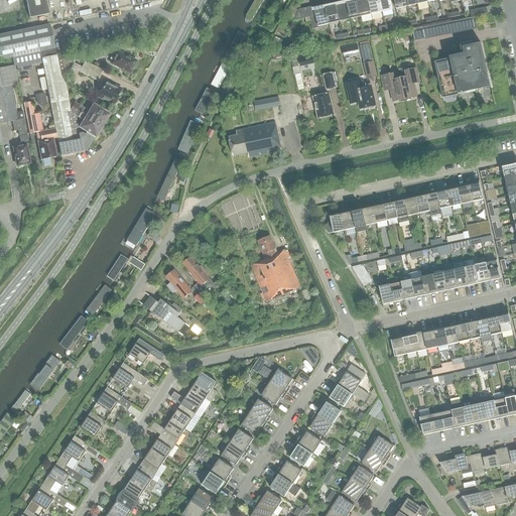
[(25,0),(29,18),(48,14),(45,0),(25,0)]
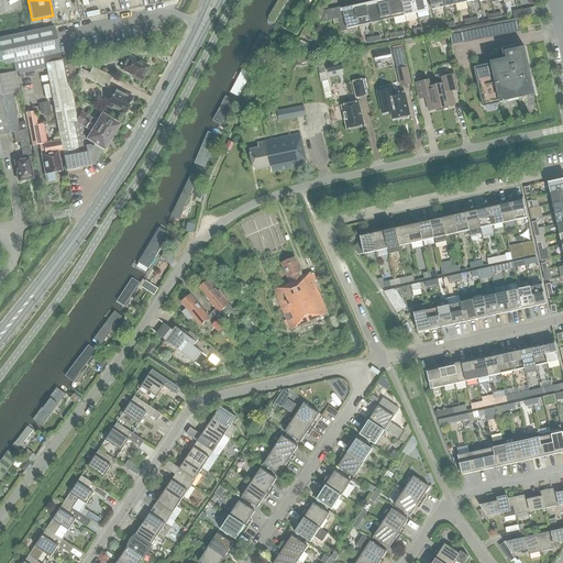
[(277,0),(266,19),(274,23),(288,0),(277,0)]
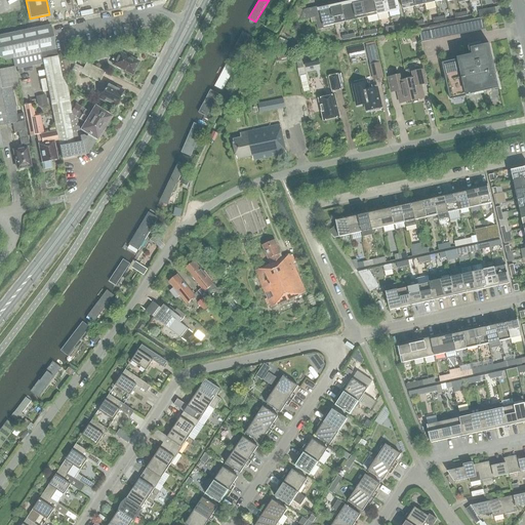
[(366,17),(362,0),(357,0),(352,1),(356,19),(366,17)]
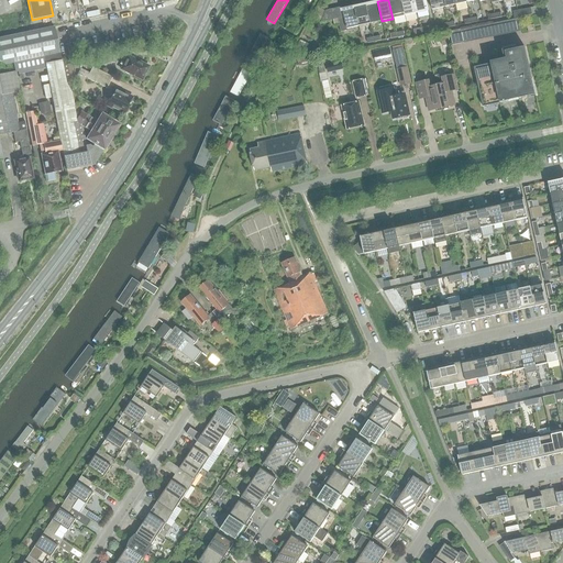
[(405,15),(400,0),(388,0),(393,19),(405,15)]
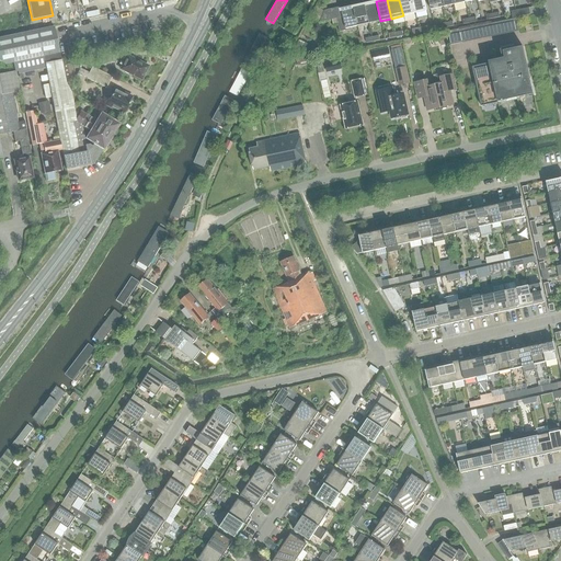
[(414,13),(411,0),(399,0),(403,15),(414,13)]
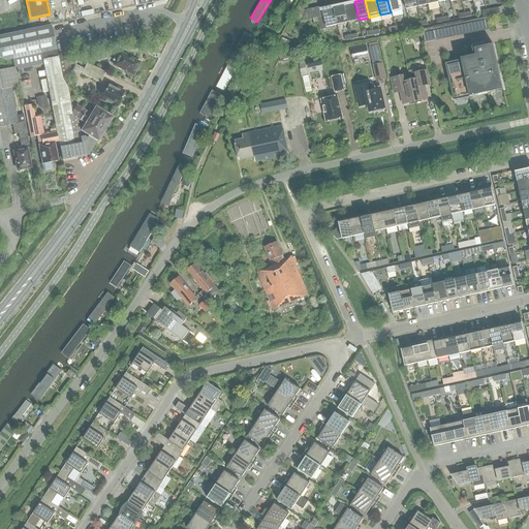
[(387,0),(391,12),(402,10),(399,0),(387,0)]
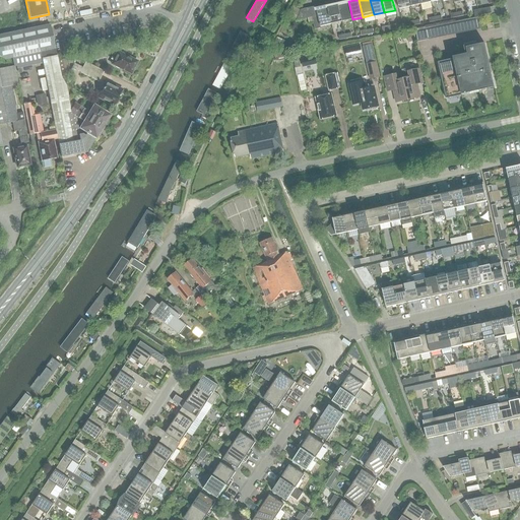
[(407,0),(396,0),(398,9),(409,7),(407,0)]
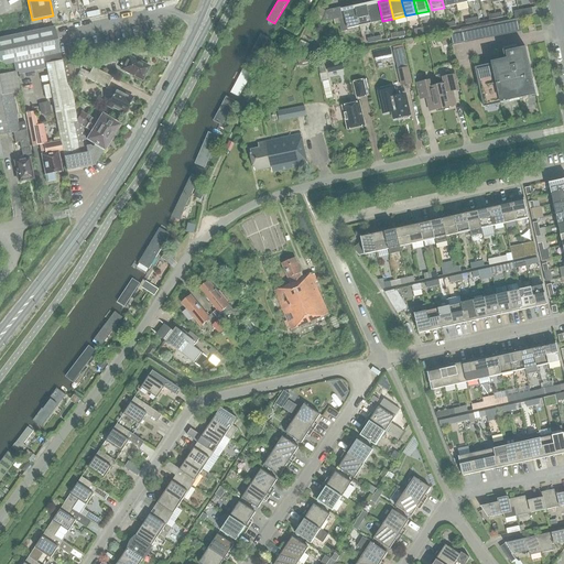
[(382,21),(378,1),(366,4),(370,23),(382,21)]
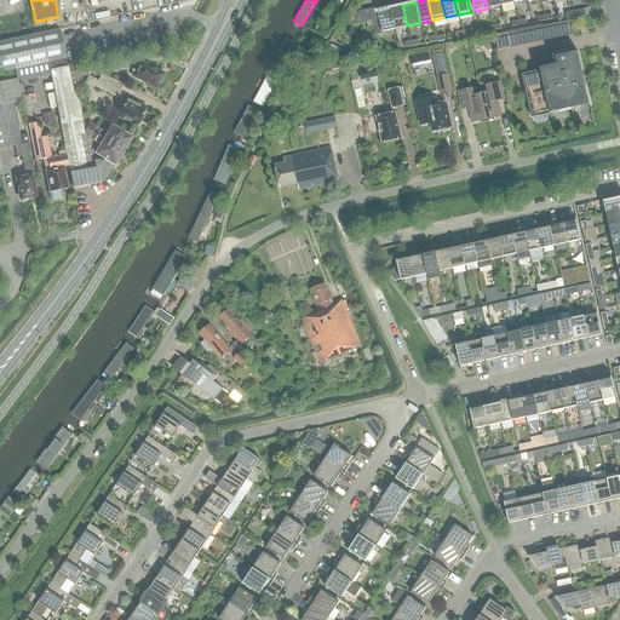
[(407,26),(402,5),(390,7),(394,29),(407,26)]
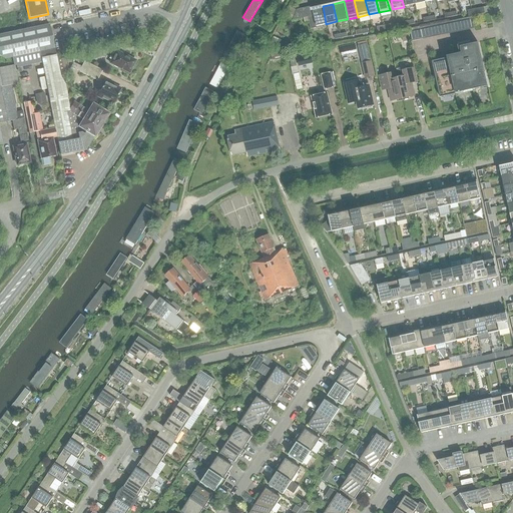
[(316,26),(326,24),(323,6),(312,8),(313,16),(307,17),(310,29),(317,28),(316,26)]
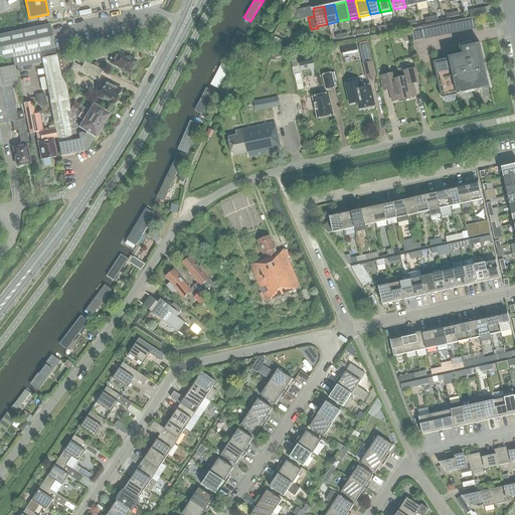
[(485,7),(473,10),(474,16),(486,13),(485,7)]
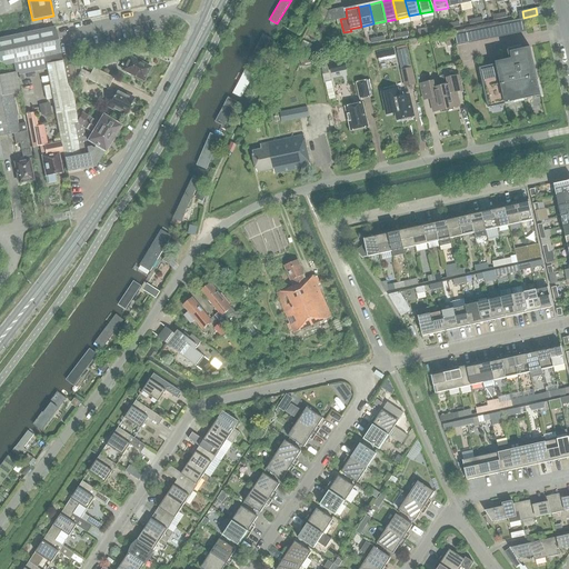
[(93,167),(96,162),(102,152),(103,152),(110,140),(77,121),(73,109),(71,93),(66,83),(62,67),(61,61),(60,61),(59,53),(53,27),(0,38),(0,63),(5,66),(43,57),(45,65),(59,141),(61,153),(66,172),(93,167)]
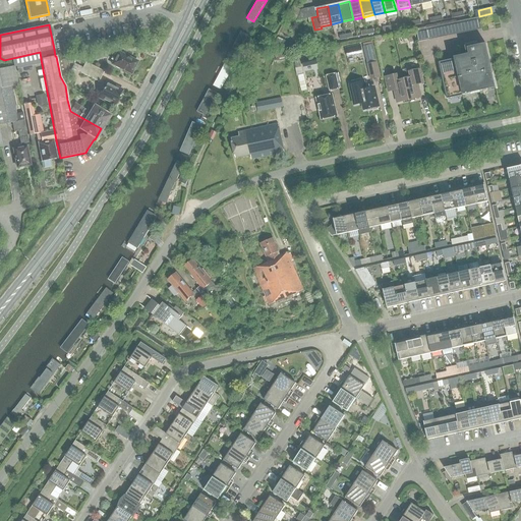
[(418,42),(428,40),(425,27),(415,30),(418,42)]
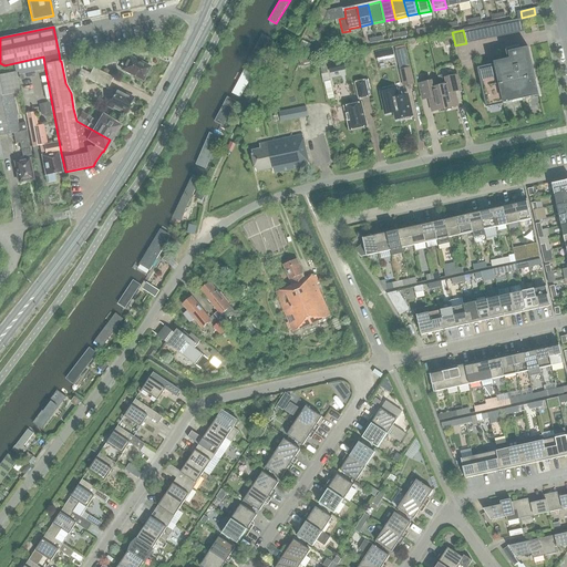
[(286,33),(284,38),(294,44),(298,39),(291,33),(289,35),(286,33)]
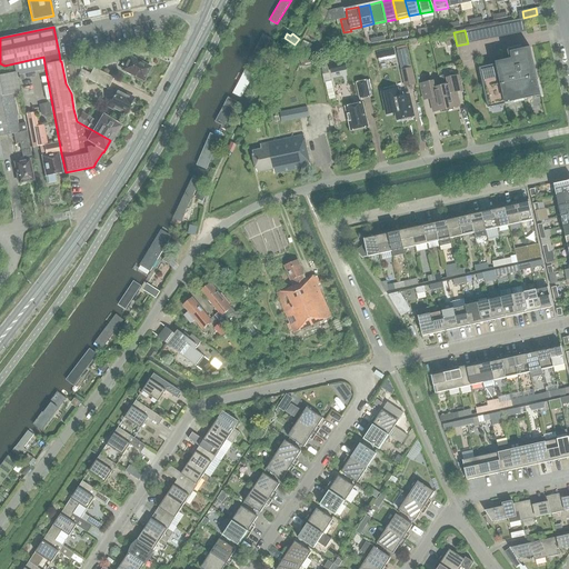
[(445,37),(447,47),(455,45),(452,36),(445,37)]
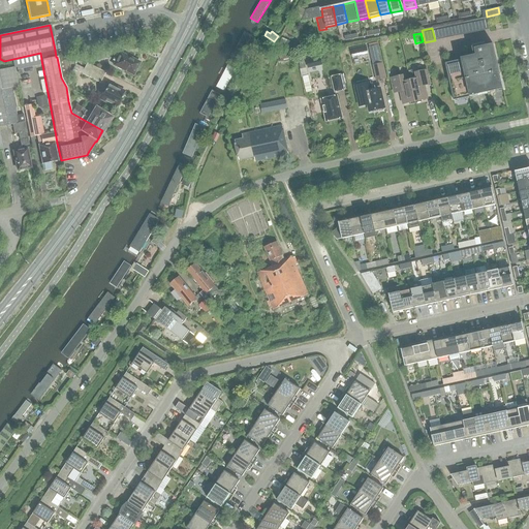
[(245,34),(231,58),(240,62),(252,37),(245,34)]
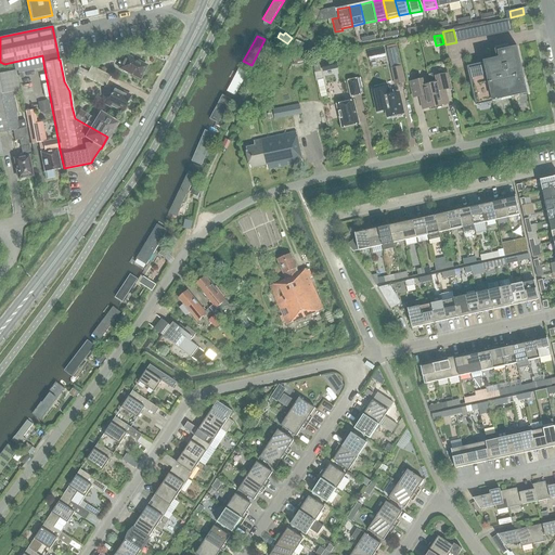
[(298,47),(306,51),(309,46),(301,42),(298,47)]
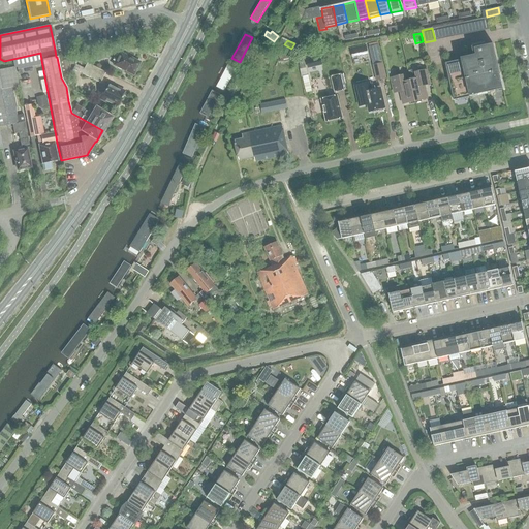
[(378,44),(368,47),(375,81),(386,78),(378,44)]
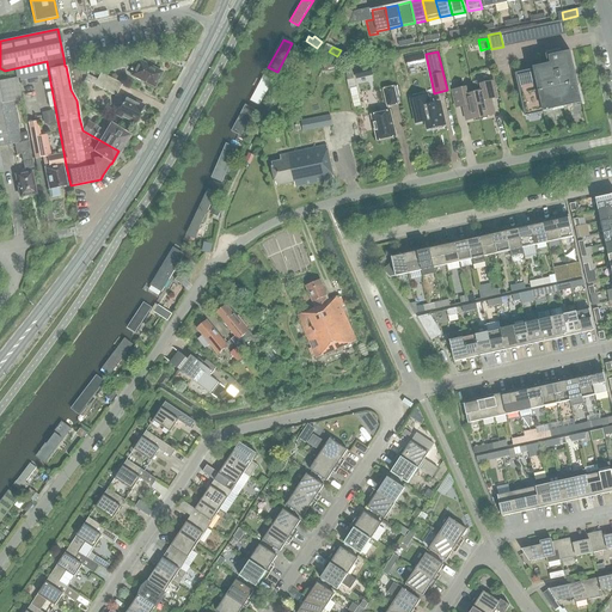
[(525,117),(543,112),(543,111),(581,103),(570,51),(561,54),(561,51),(545,55),(548,63),(532,67),(533,69),(514,73),(525,117)]
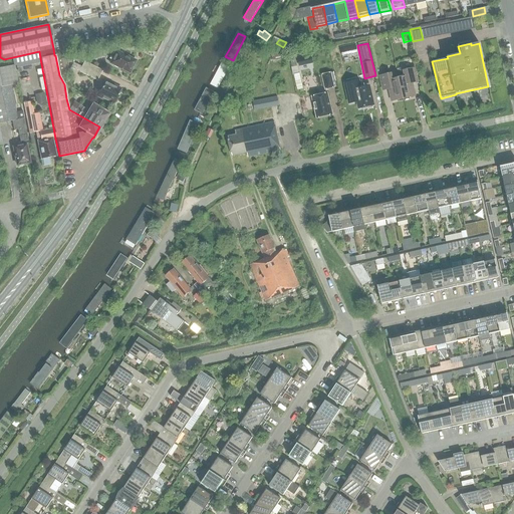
[(267,50),(268,56),(269,60),(275,59),(275,61),(280,60),(278,48),(267,50)]
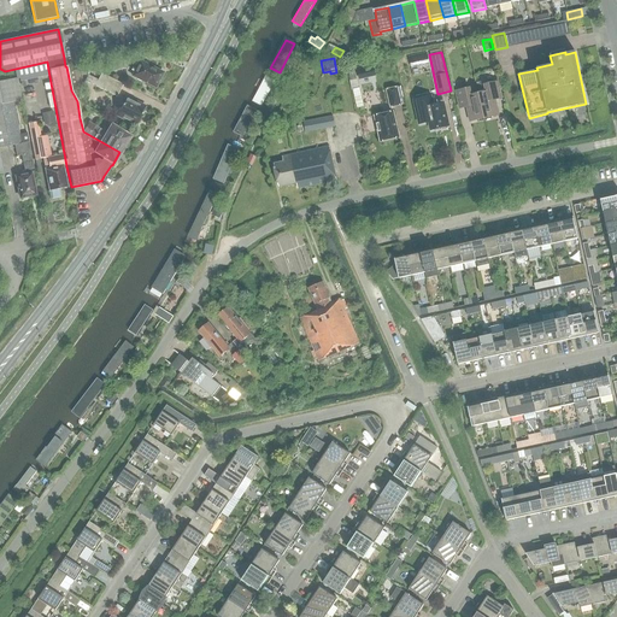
[(154,89),(163,72),(137,59),(129,76),(154,89)]
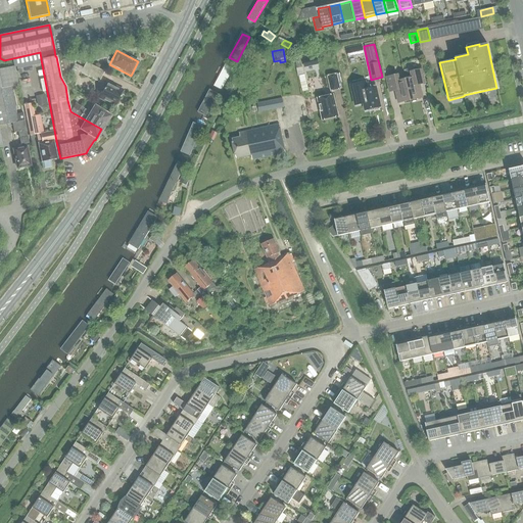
[(104,51),(90,54),(92,61),(105,58),(104,51)]
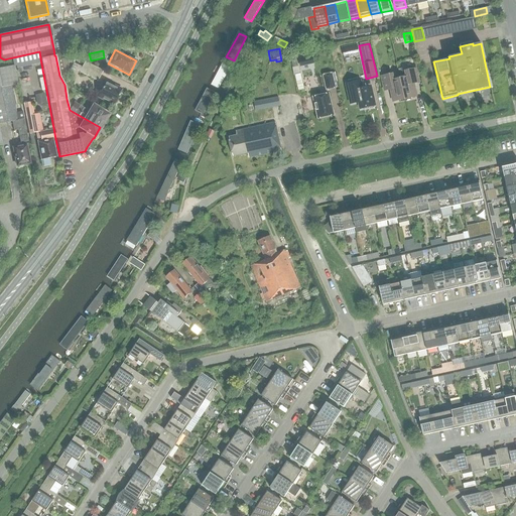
[(38,52),(12,57),(14,67),(16,66),(16,69),(41,63),(38,52)]
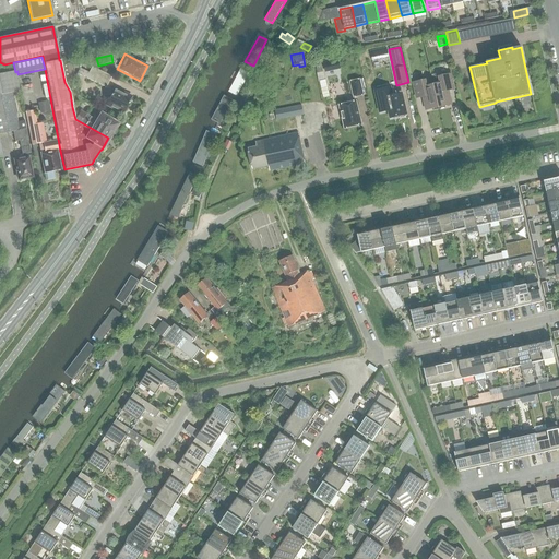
[(74,80),(71,63),(61,66),(64,82),(74,80)]
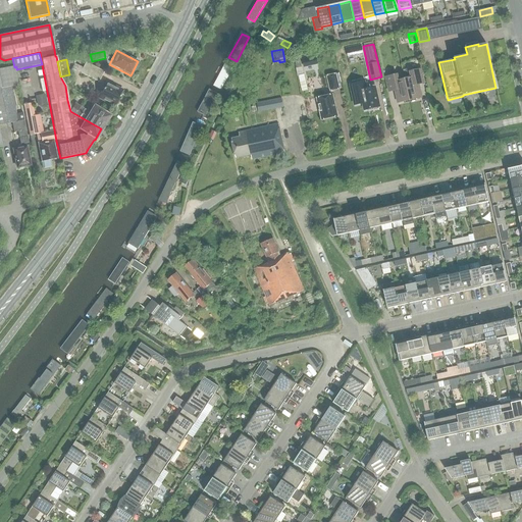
[(83,67),(73,63),(71,69),(98,82),(104,70),(85,62),(83,67)]
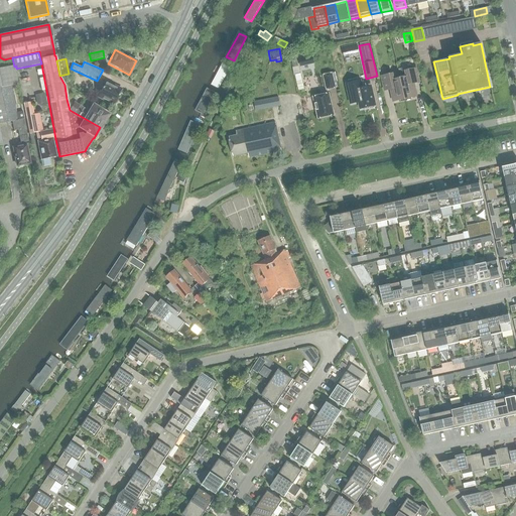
[(223,65),(212,88),(219,91),(230,68),(223,65)]
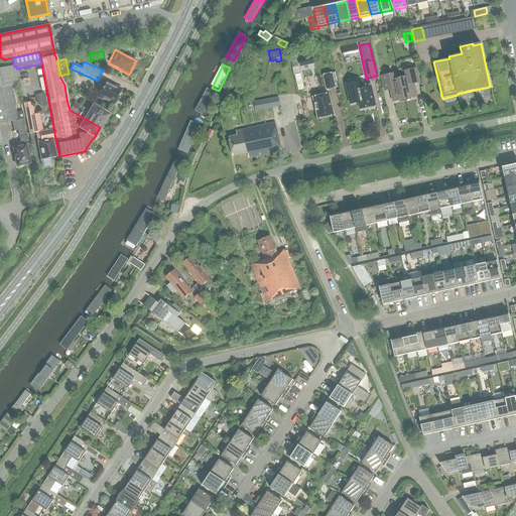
[(19,145),(12,146),(15,165),(29,163),(26,144),(24,144),(24,142),(27,142),(23,119),(22,119),(20,111),(15,112),(10,86),(17,85),(13,67),(12,66),(0,68),(0,123),(11,122),(12,131),(17,130),(19,145)]
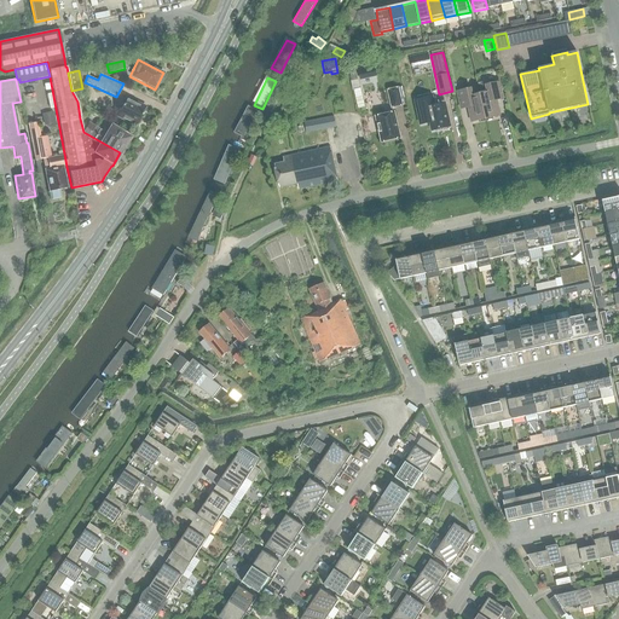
[(487,93),(480,94),(485,119),(499,116),(496,98),(503,97),(499,82),(485,86),(487,93)]
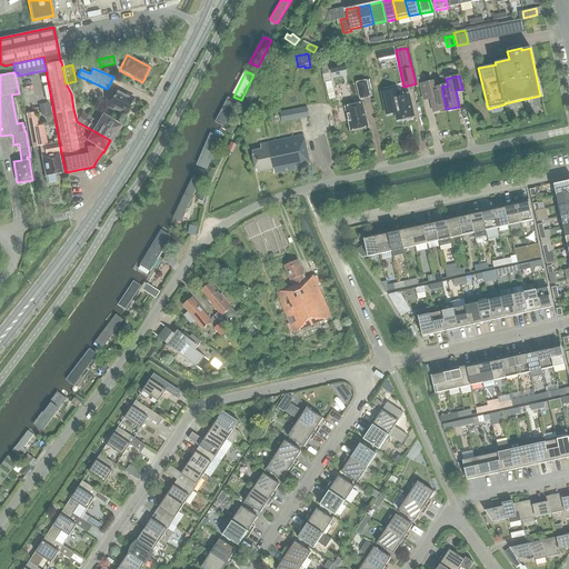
[(335,99),(331,81),(325,82),(329,100),(335,99)]
